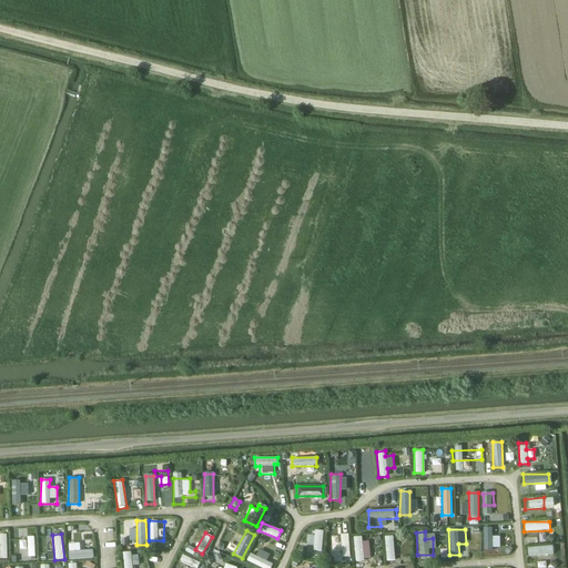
[(323,535),(307,534),(307,545),(313,546),(313,554),(322,555),(323,535)]
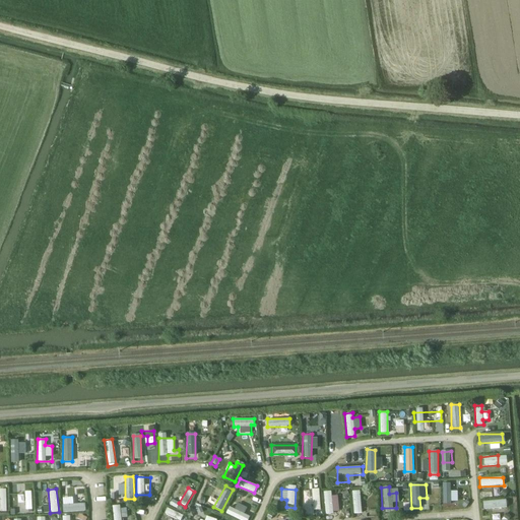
[(311,491),(305,492),(306,512),(320,512),(320,489),(311,489),(311,491)]
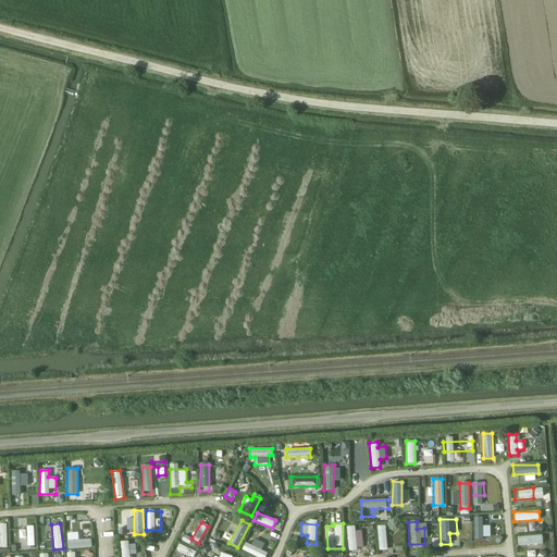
[(347,525),(348,549),(362,549),(362,530),(355,530),(355,525),(347,525)]
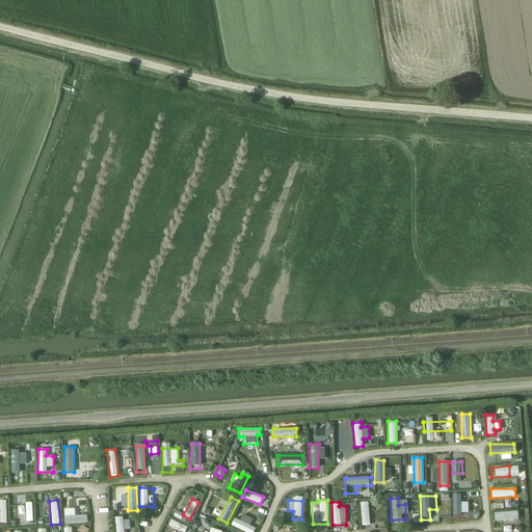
[(249,526),(253,520),(242,514),(239,521),(234,517),(230,526),(244,531),(254,531),(256,528),(249,526)]
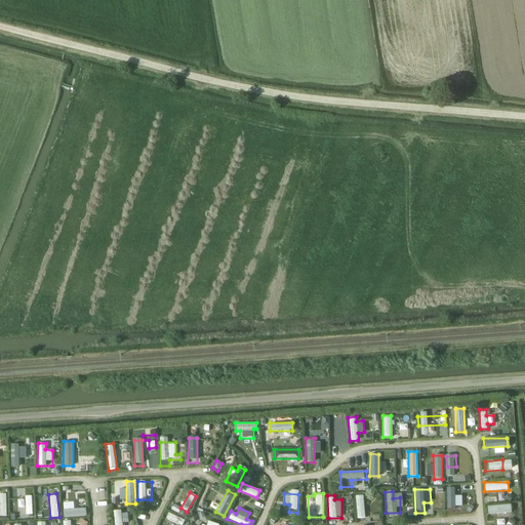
[(126,511),(114,512),(114,524),(122,524),(123,524),(127,524),(126,511)]
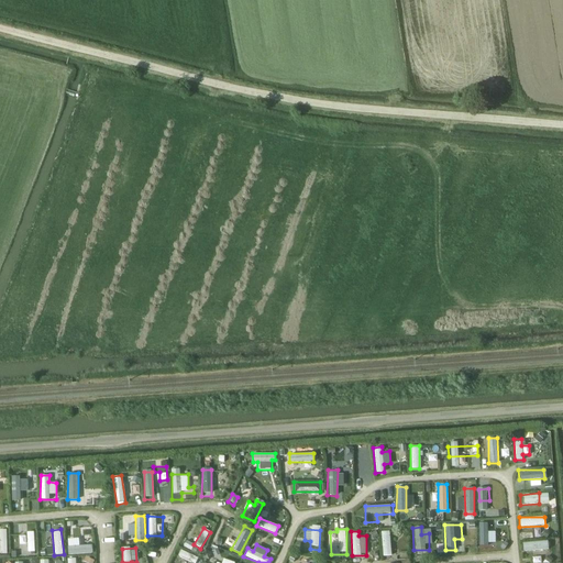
[(194,562),(197,558),(181,550),(174,562),(194,562)]
